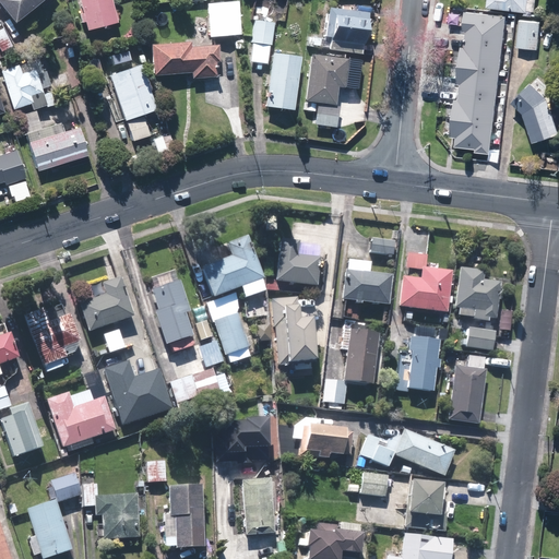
[(0,0),(15,20),(39,0),(0,0)]
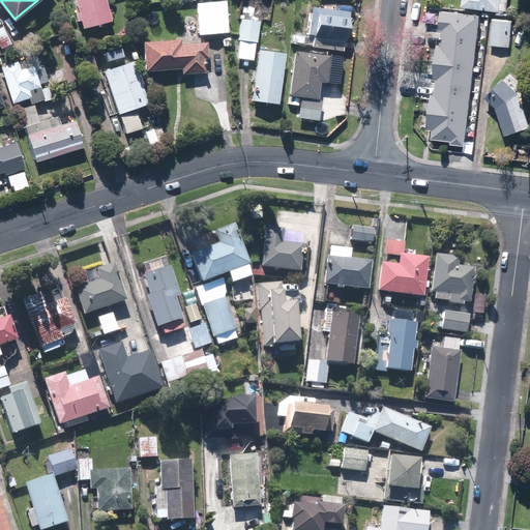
[(76,0),(79,10),(75,11),(77,21),(82,20),(84,29),(112,23),(106,0),(76,0)]
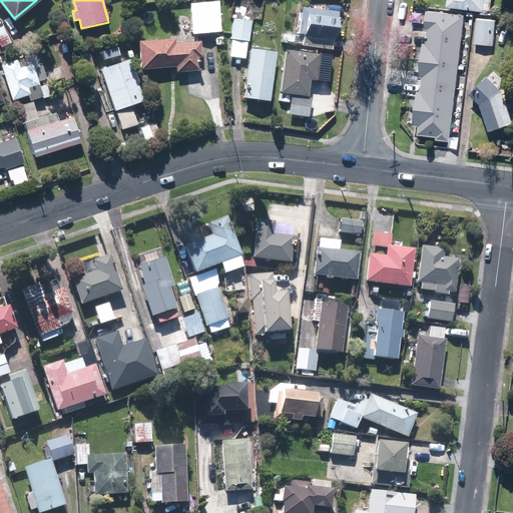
[(218,0),(215,0),(190,2),(192,35),(221,33),(218,0)]
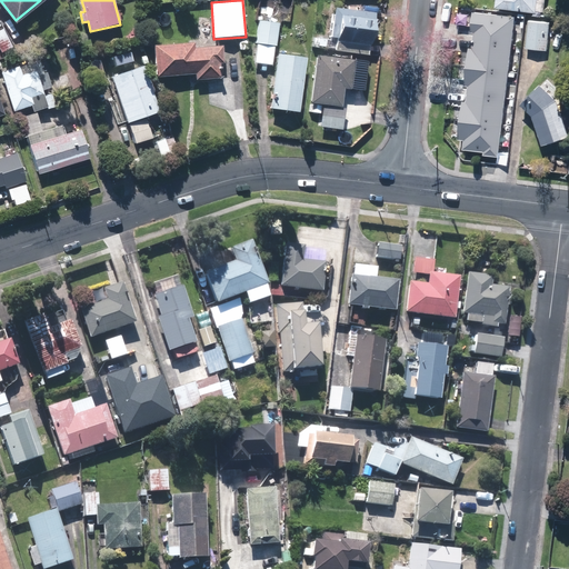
[(329,37),(337,38),(336,50),(369,55),(371,42),(379,43),(382,13),(333,6),(329,37)]
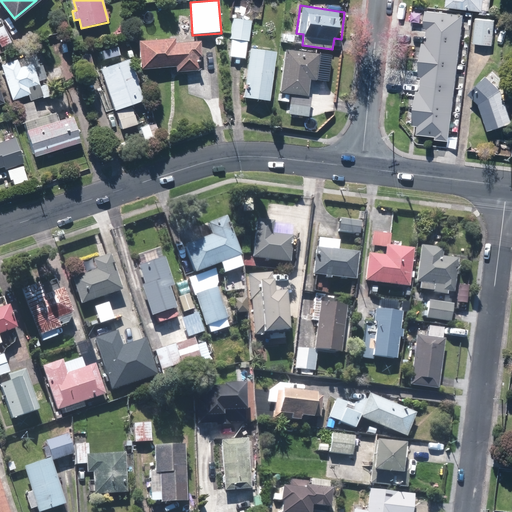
[(425,36),(460,39),(462,15),(424,11),(422,30),(426,30),(425,36)]
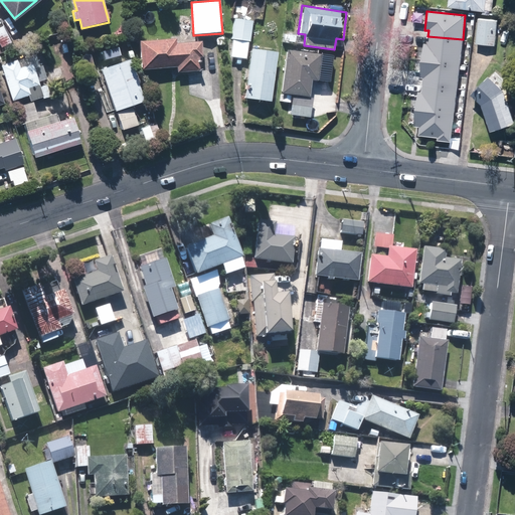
[(250,18),(233,17),(231,56),(248,56),(250,18)]
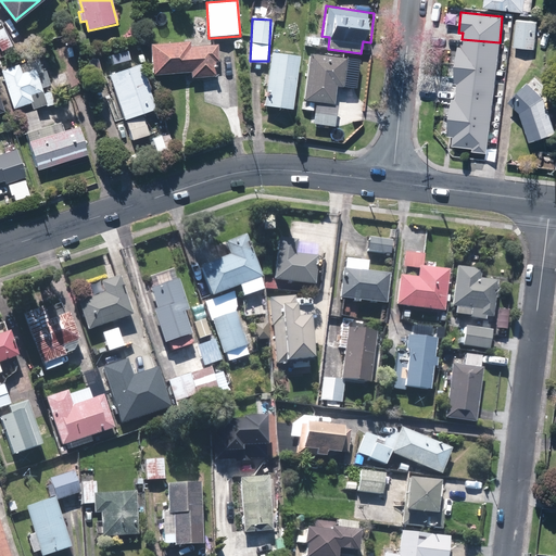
[(540,19),(518,19),(517,46),(539,47),(540,19)]
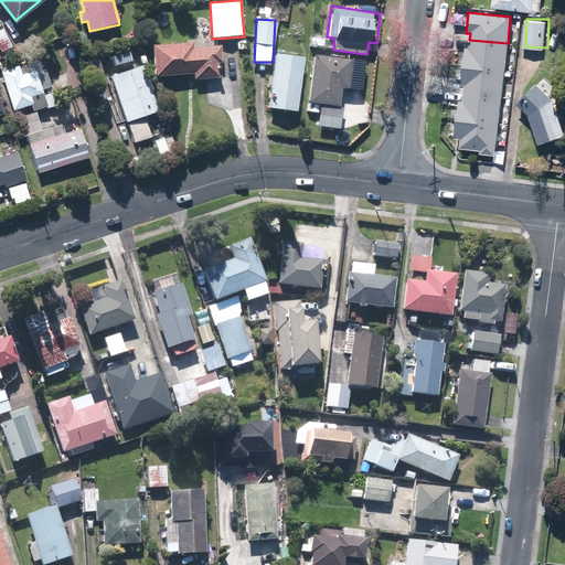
[(16,22),(0,29),(0,43),(3,52),(24,42),(16,22)]
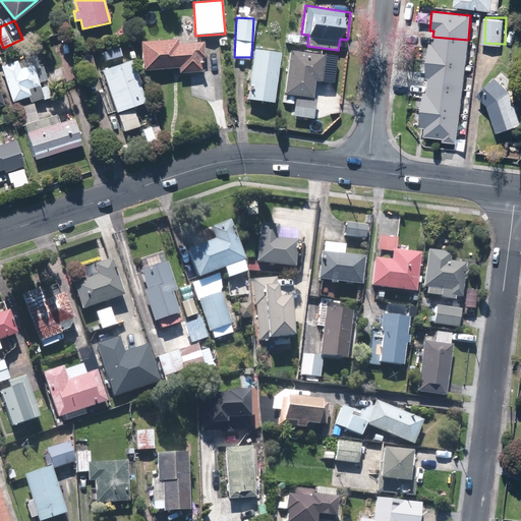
[(426,61),(465,66),(468,40),(432,37),(431,45),(428,45),(426,61)]
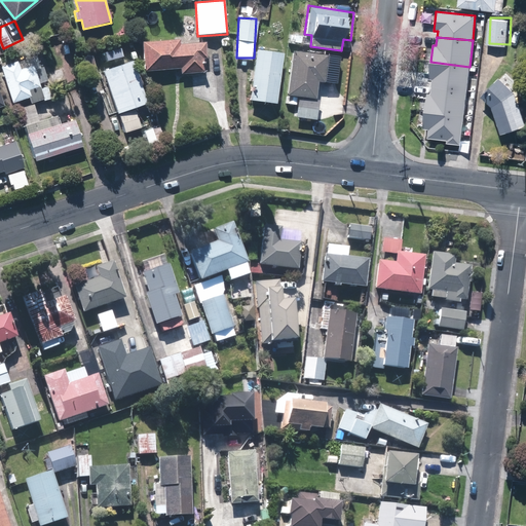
[(208,42),(181,43),(181,39),(142,41),(143,69),(181,67),(181,72),(202,71),(202,57),(208,57),(208,42)]
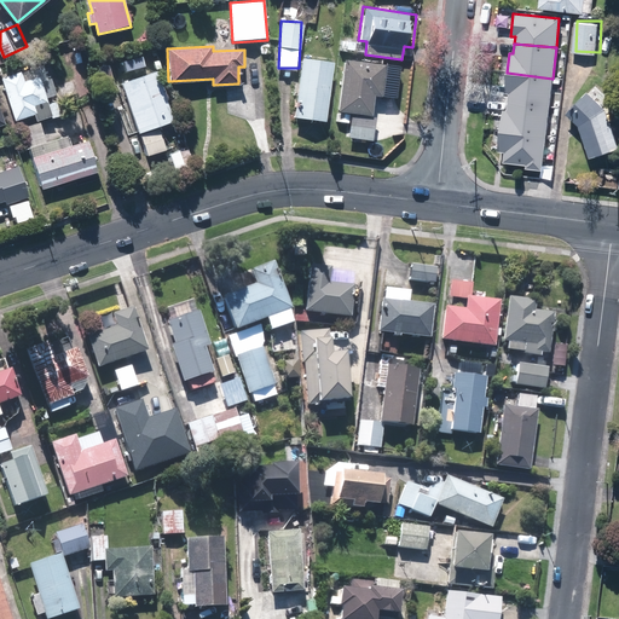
[(144,51),(121,57),(125,68),(146,62),(144,51)]
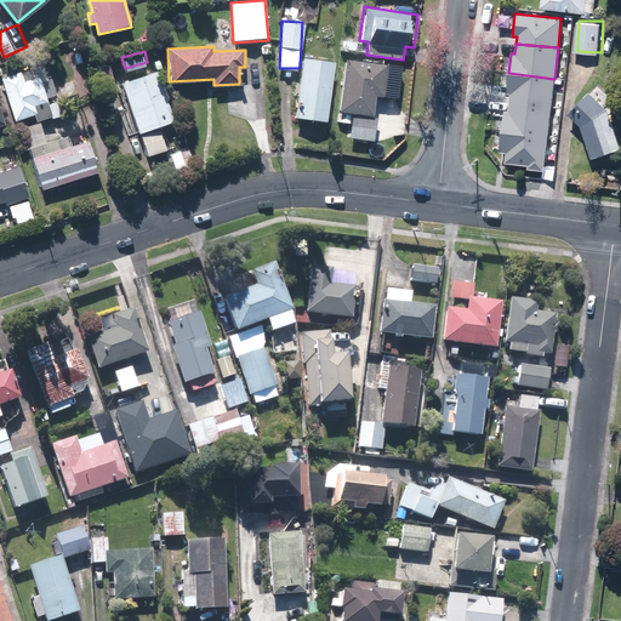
[(336,62),(303,57),(295,117),(328,120),(336,62)]
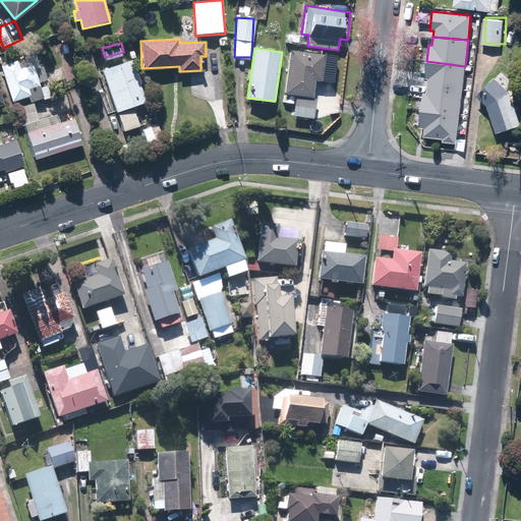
[(324,52),(288,49),(283,103),(293,103),(294,94),(312,96),(313,79),(321,80),(324,52)]
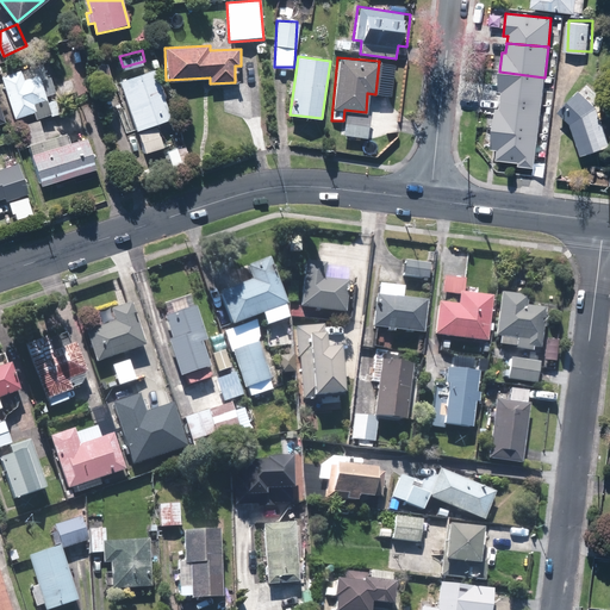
[(172,117),(154,68),(119,81),(136,129),(172,117)]
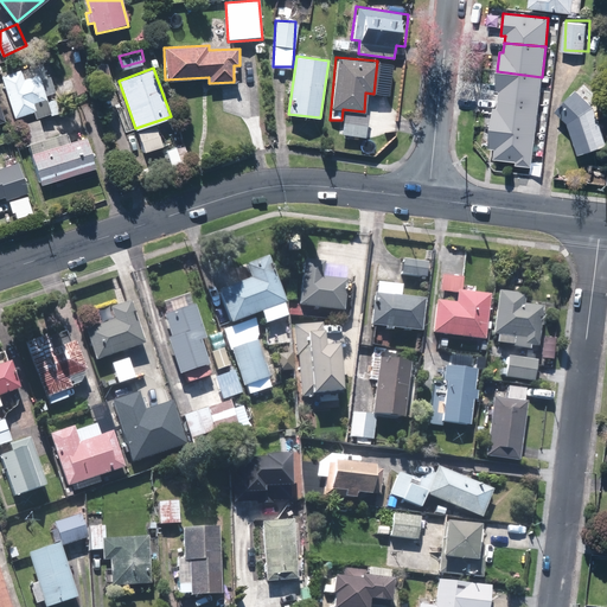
[(38,116),(49,113),(36,74),(30,76),(29,71),(17,76),(14,71),(1,75),(16,117),(37,110),(38,116)]
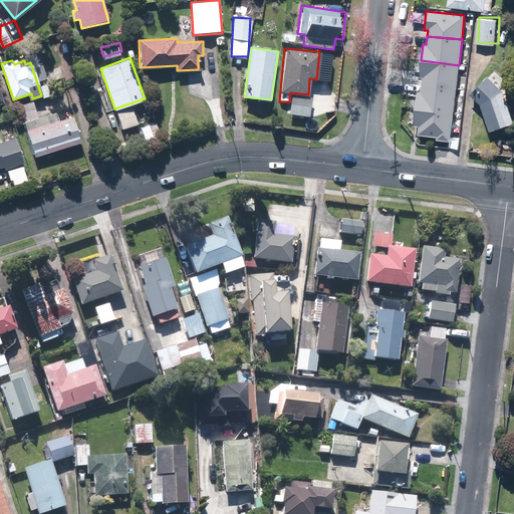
[(421,84),(456,88),(459,65),(421,60),(419,78),(422,78),(421,84)]
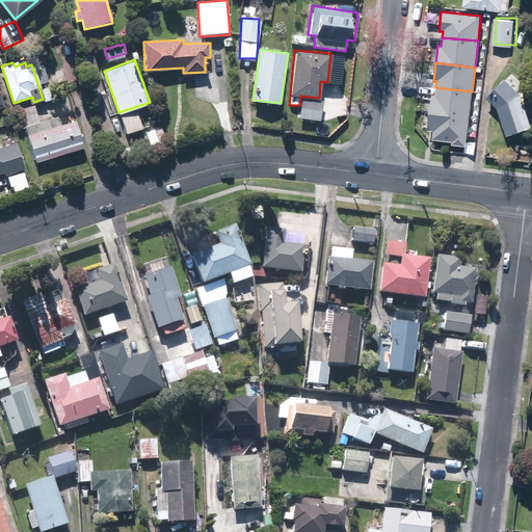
[(510,133),(531,126),(531,117),(517,74),(508,77),(490,97),(502,106),(510,133)]
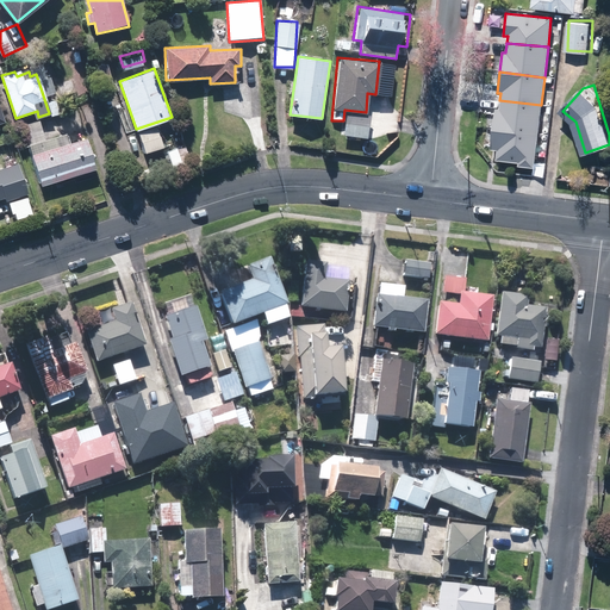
[(492,129),(537,135),(541,105),(499,100),(498,110),(495,110),(492,129)]
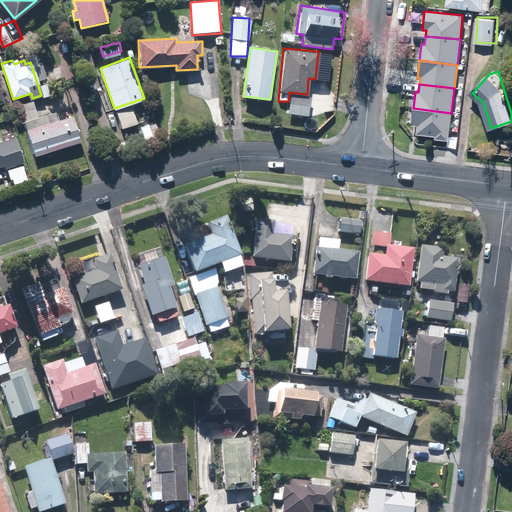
[(311,96),(290,94),(288,113),(308,115),(311,96)]
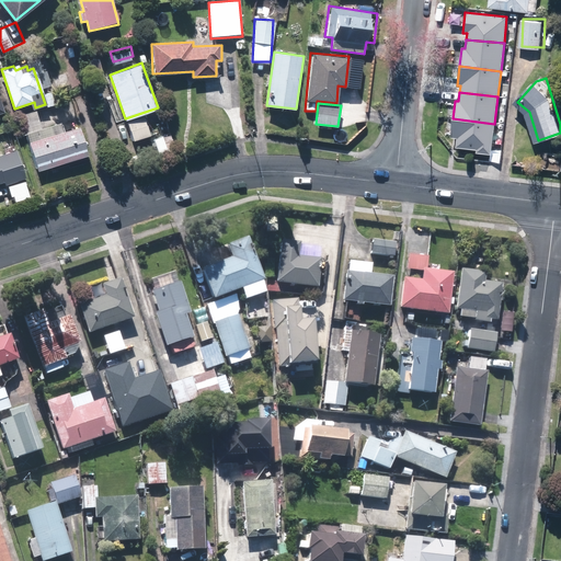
[(162,114),(153,117),(159,134),(168,132),(162,114)]
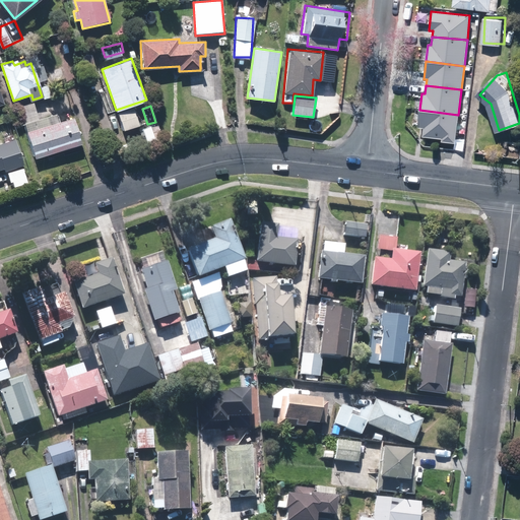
[(134,110),(116,115),(118,123),(136,119),(134,110)]
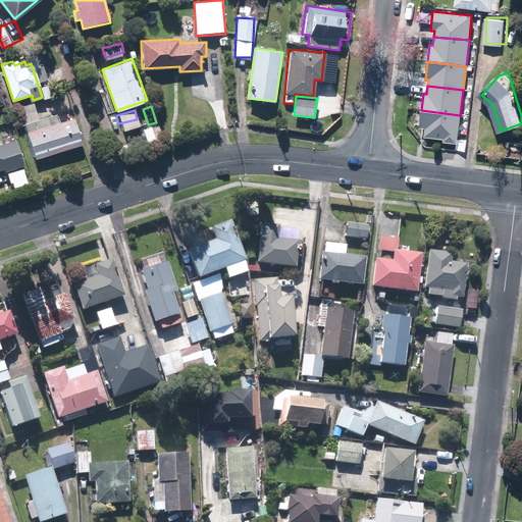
[(442,143),(456,145),(460,115),(421,110),(419,128),(424,129),(423,138),(442,140),(442,143)]
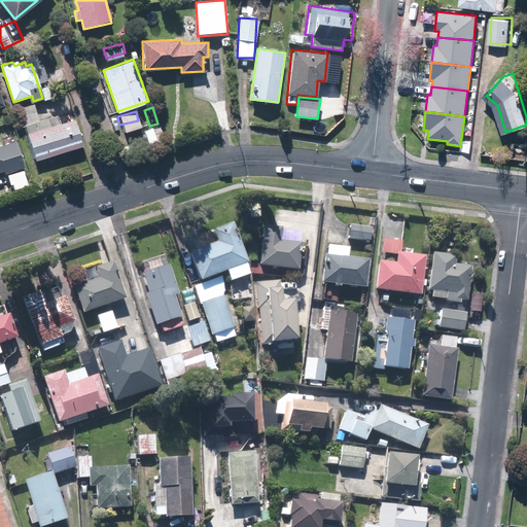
[(59,124),(56,114),(25,125),(36,162),(84,146),(75,118),(59,124)]
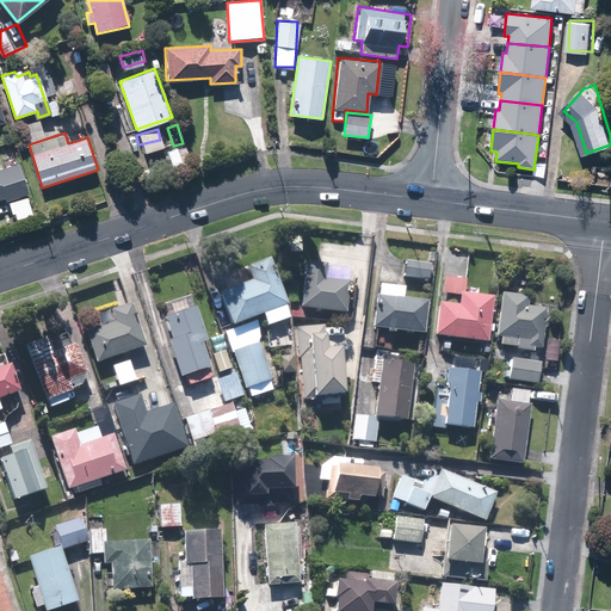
[(0,168),(0,197),(5,196),(7,203),(29,196),(18,164),(0,168)]
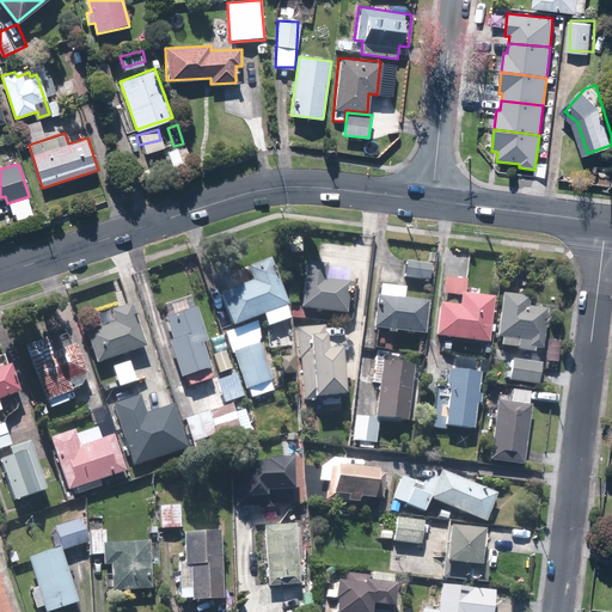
[(248,268),(252,280),(221,293),(234,325),(263,313),(269,326),(294,316),(270,258),(248,268)]
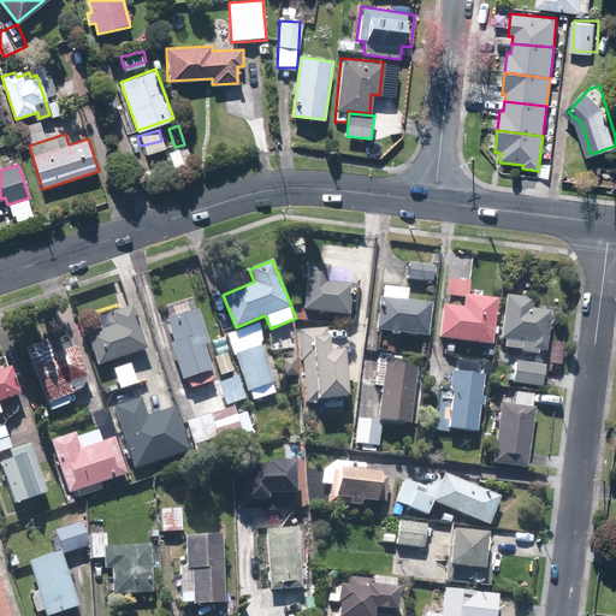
[(327,283),(330,265),(308,262),(304,309),(349,314),(351,284),(327,283)]
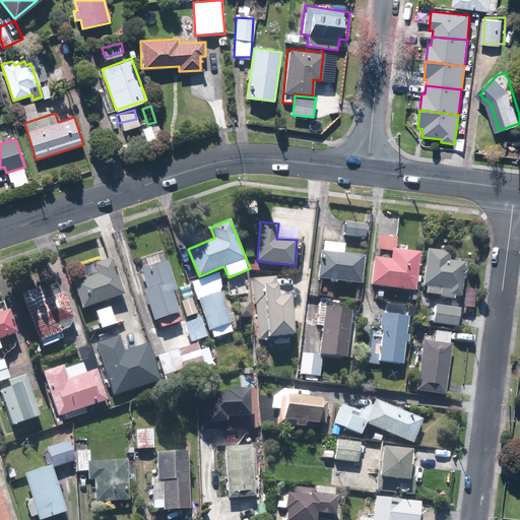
[(367,223),(345,222),(344,237),(366,238),(367,223)]
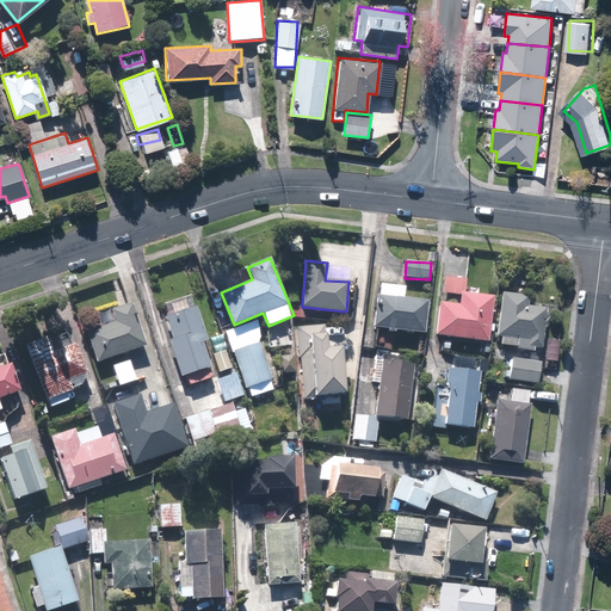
[(462,279),(443,278),(443,291),(461,292),(462,279)]
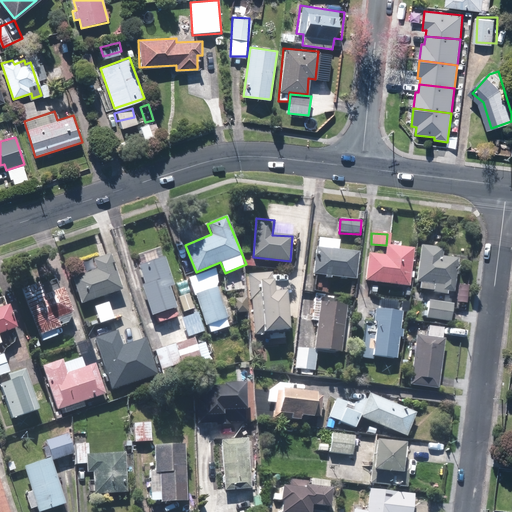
[(318,239),(318,247),(315,247),(313,274),(315,274),(314,292),(329,293),(331,275),(357,277),(359,250),(338,248),(339,240),(318,239)]
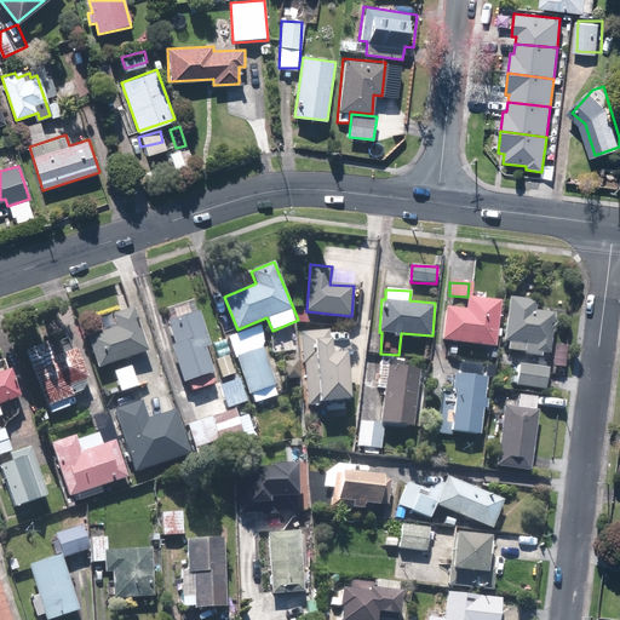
[(535,313),(535,298),(509,296),(505,349),(550,351),(551,314),(535,313)]
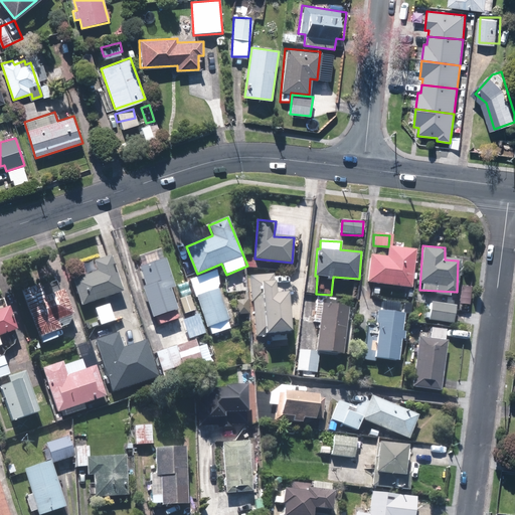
[(387,259),(370,256),(368,282),(412,286),(416,250),(392,247),(388,247),(387,259)]
